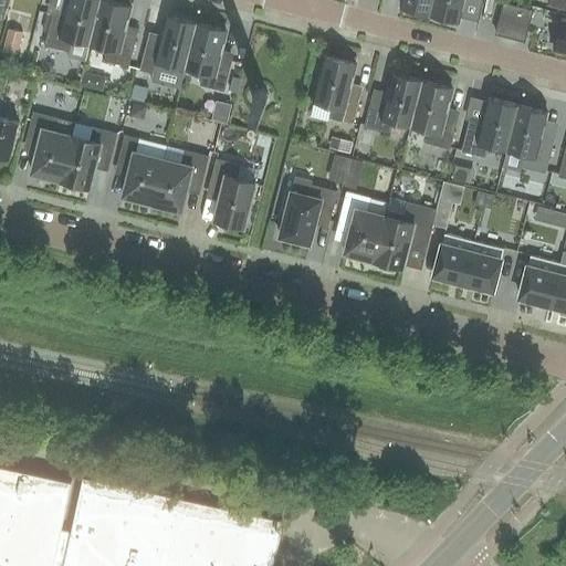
[(10,0),(0,0),(0,18),(6,20),(10,0)]
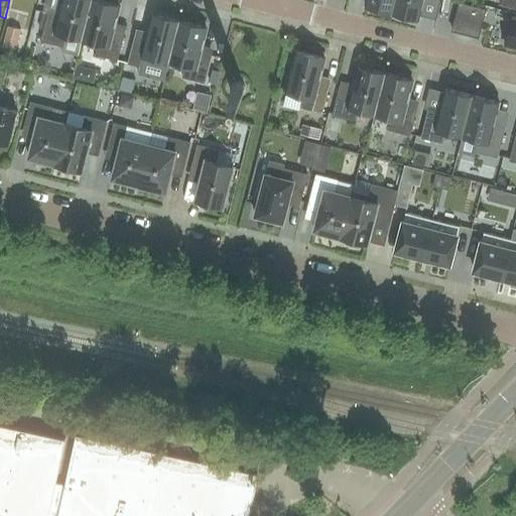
[(63,0),(61,10),(49,7),(48,12),(41,42),(62,47),(66,35),(83,39),(92,0),(63,0)]
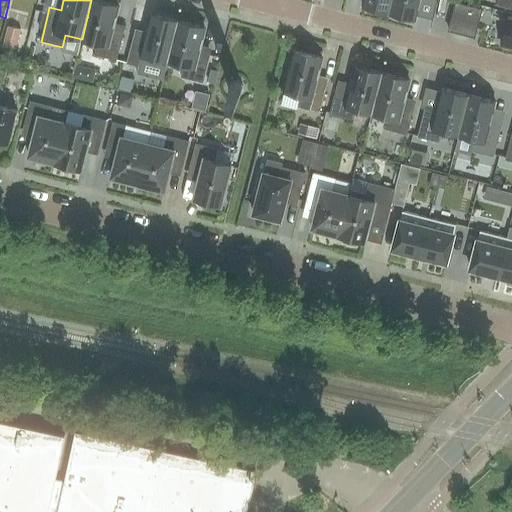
[(118,6),(96,0),(91,0),(82,39),(97,43),(94,55),(117,61),(126,26),(114,23),(118,6)]
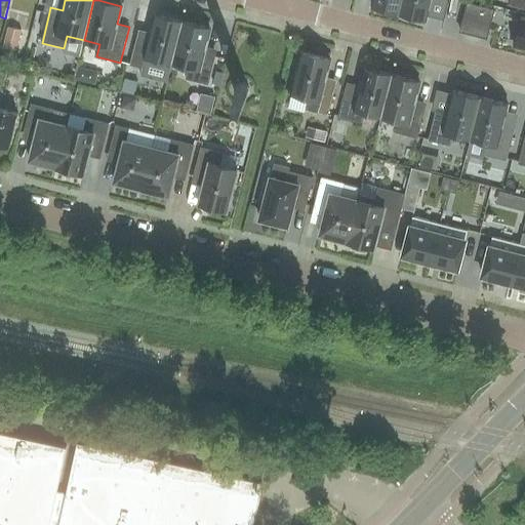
[(373,0),(372,5),(399,12),(401,0),(373,0)]
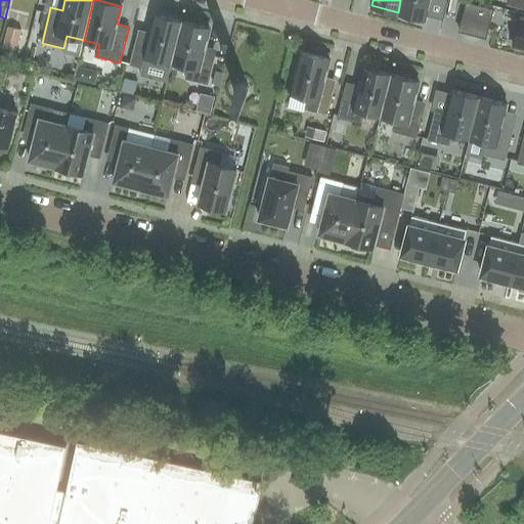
[(400,0),(398,12),(425,18),(425,15),(429,0),(400,0)]
